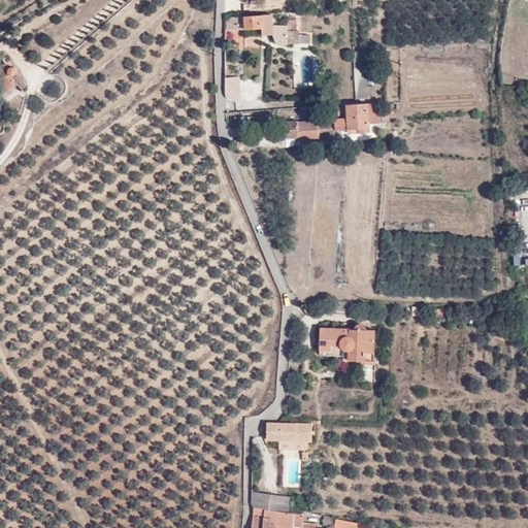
[(271,25),(271,17),(227,18),(227,31),(261,30),(261,32),(271,32),(271,25)]
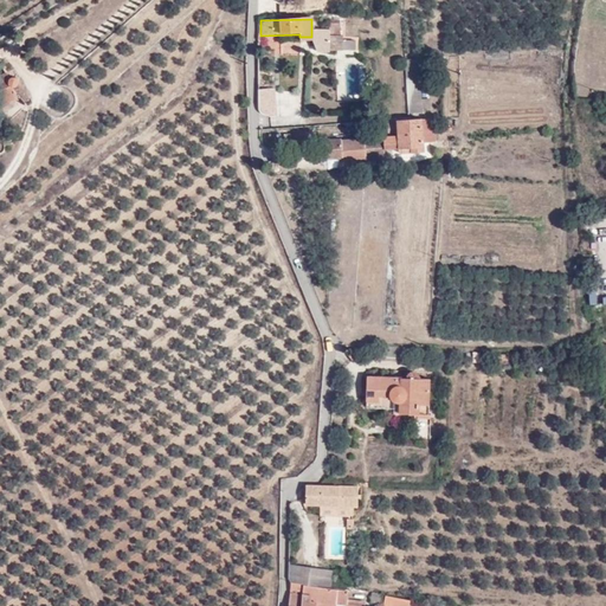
[(328,28),(311,28),(311,37),(311,38),(316,51),(328,50),(353,50),(354,39),(342,39),(342,34),(339,34),(339,21),(328,21),(328,28)]
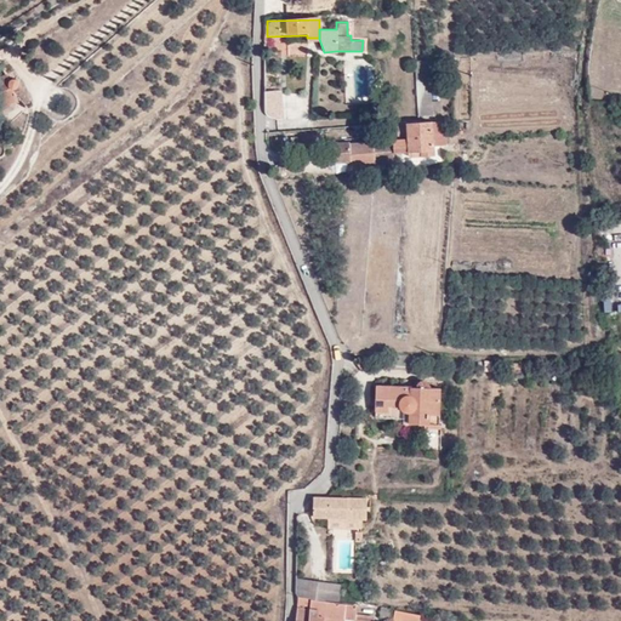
[(428,64),(414,66),(414,117),(428,115),(428,64)]
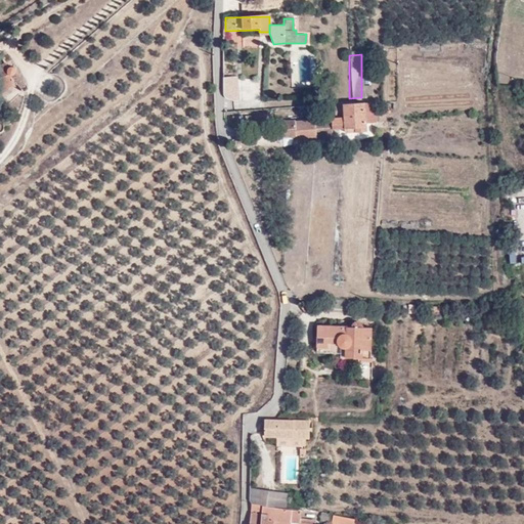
[(0,88),(12,82),(9,76),(14,73),(15,69),(11,66),(6,68),(4,63),(0,64),(0,88)]
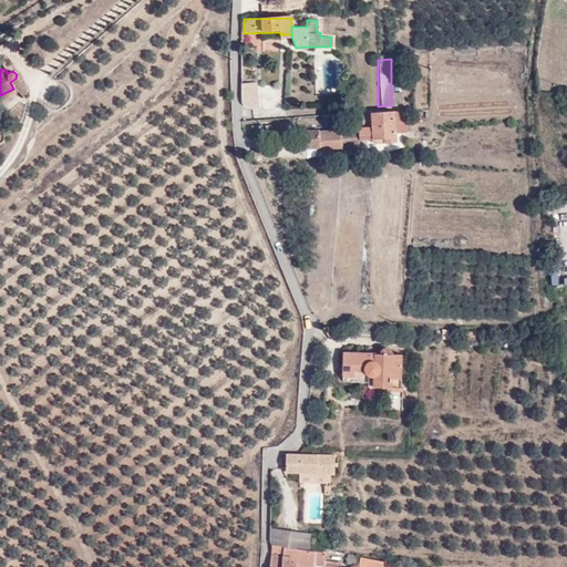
[(337,91),(337,75),(316,76),(316,92),(337,91)]
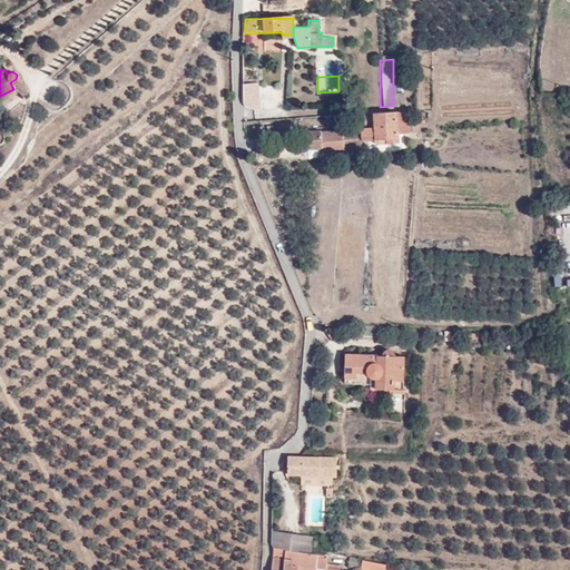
[(242,87),(241,106),(249,107),(255,112),(255,87),(242,87)]
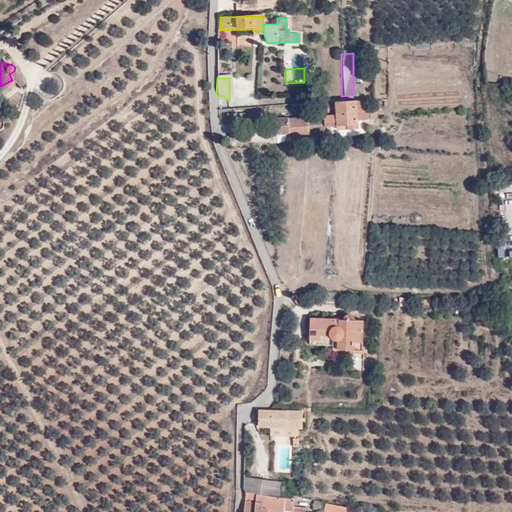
[(341,102),(321,103),(321,110),(321,117),(333,116),(334,128),(344,127),(345,131),(357,130),(357,123),(366,123),(367,101),(341,102)]
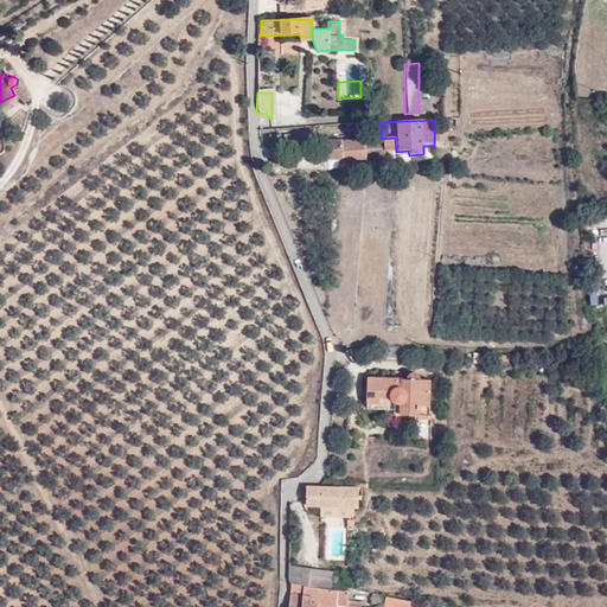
[(293,140),(304,142),(307,131),(295,128),(293,140)]
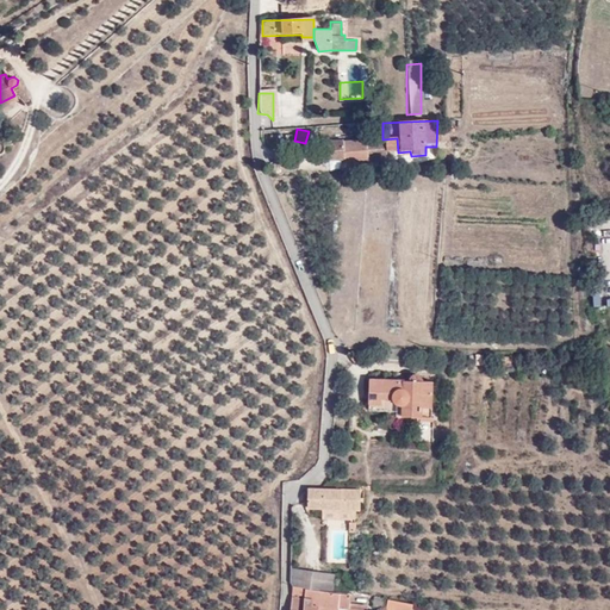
[(384,155),(383,139),(383,131),(374,131),(374,132),(367,132),(366,138),(344,139),(344,138),(321,141),(322,161),(346,160),(346,162),(366,161),(366,156),(384,155)]
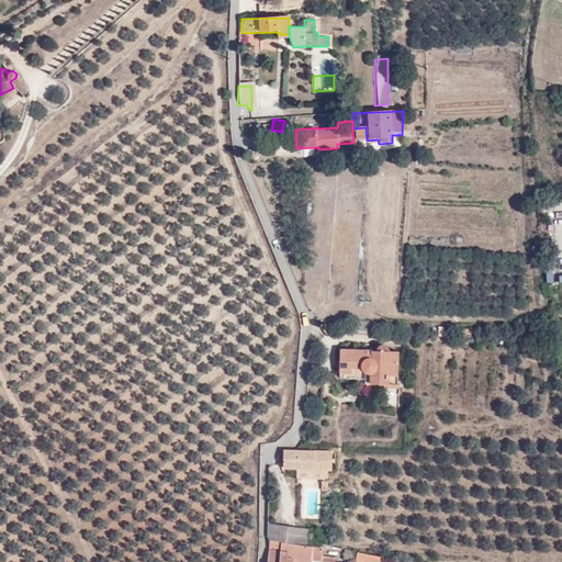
[(458,337),(470,338),(470,326),(458,326),(458,337)]
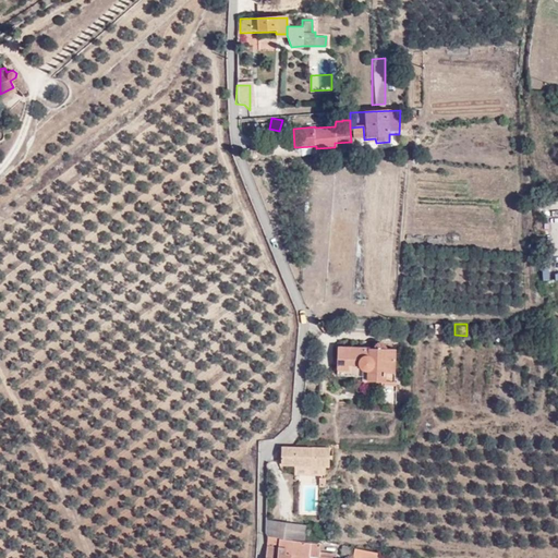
[(466,324),(466,336),(481,336),(481,324),(466,324)]
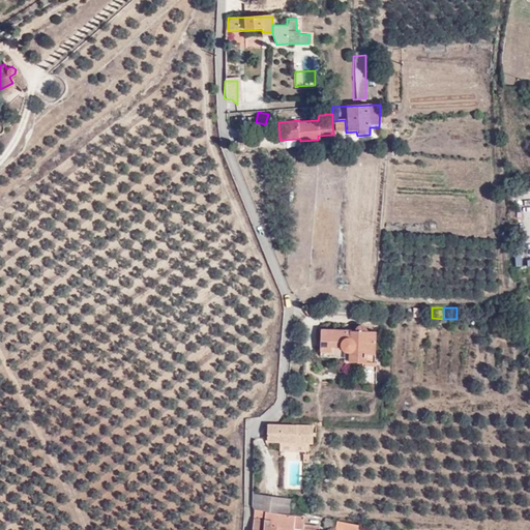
[(354,329),(321,329),(321,348),(333,348),(333,343),(345,343),(346,347),(352,348),(352,357),(375,358),(376,327),(369,327),(365,322),(359,321),(354,329)]
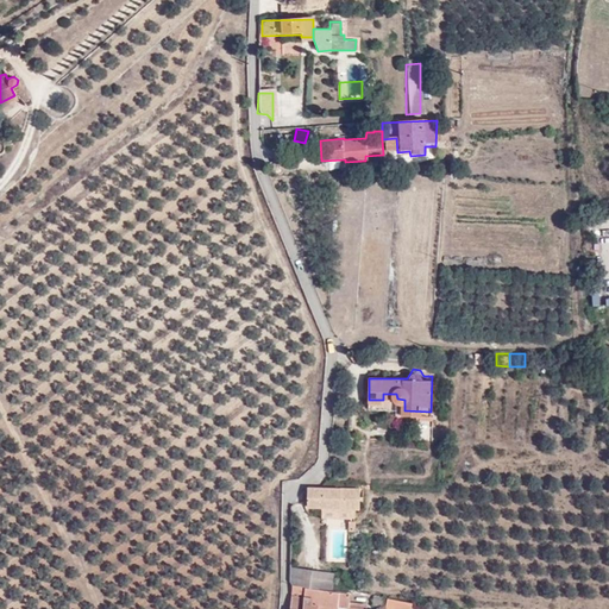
[(360,489),(347,489),(319,488),(306,489),(305,506),(321,506),(320,508),(322,508),(349,509),(350,518),(355,518),(355,510),(360,510),(360,489)]
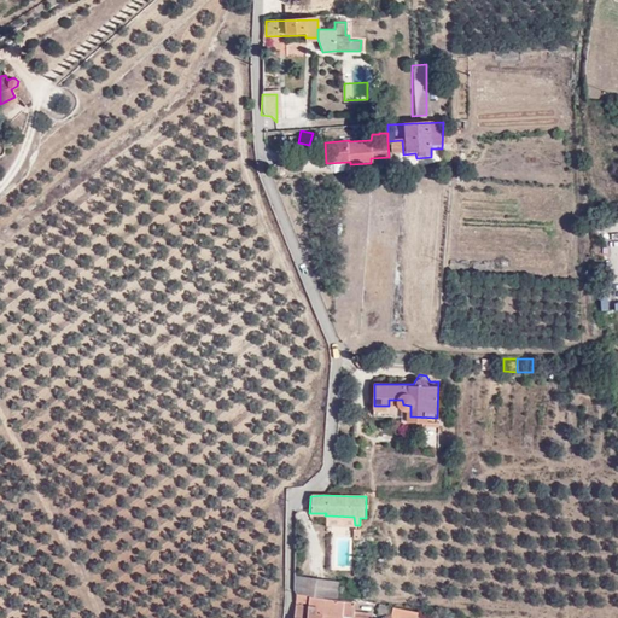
[(354,517),(327,516),(327,526),(355,528),(355,525),(354,517)]
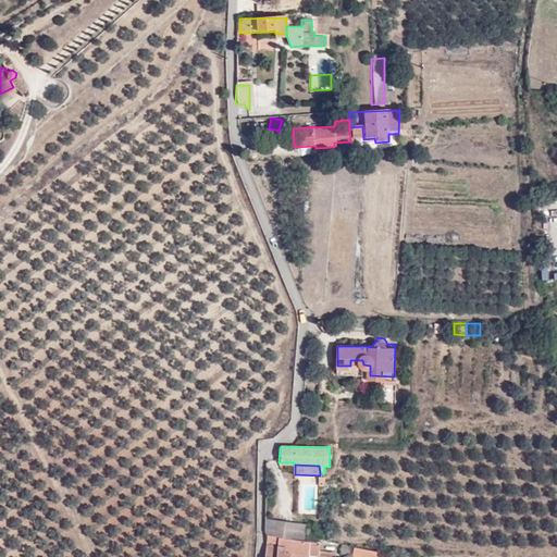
[(305,522),(262,516),(261,530),(265,535),(302,540),(305,522)]
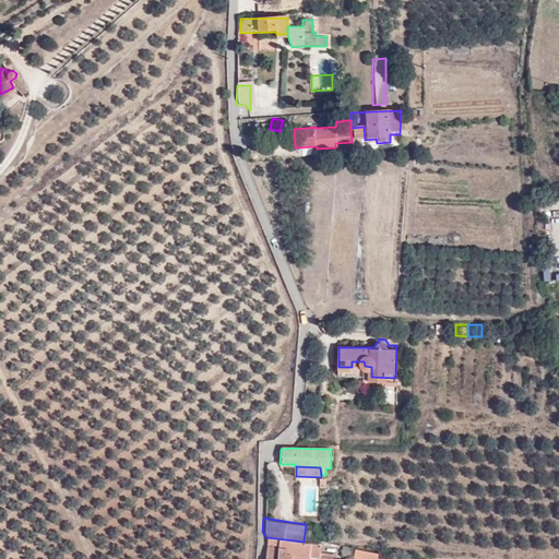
[(321,544),(266,538),(263,558),(292,558),(293,557),(307,558),(308,555),(318,556),(321,544)]
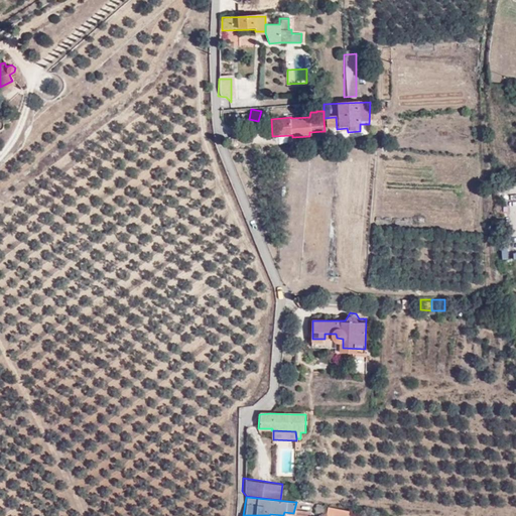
[(348,515),(350,508),(328,505),(326,505),(325,515),(348,515)]
